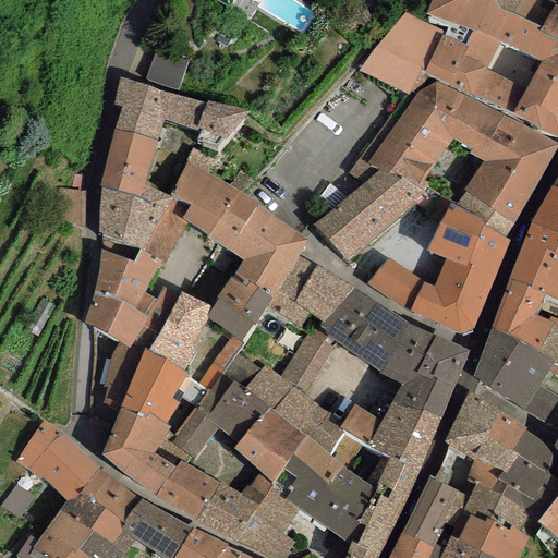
[(494,0),(429,0),(425,14),(473,33),(500,43),(541,60),(525,91),(486,70),(472,95),(557,137),(557,43),(538,33),(543,27),(513,14),(499,8),(494,0)]
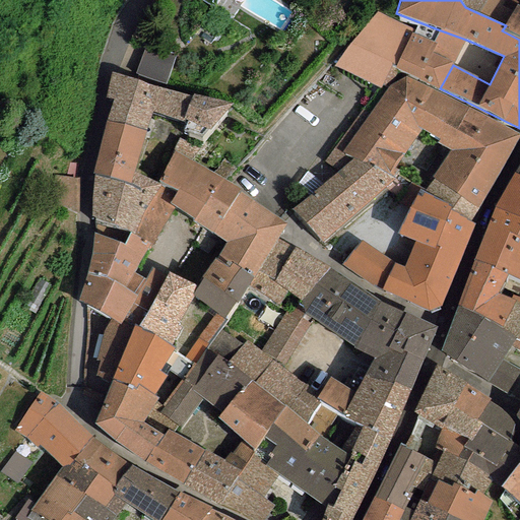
[(460,0),(465,7),(478,13),(485,0),(460,0)]
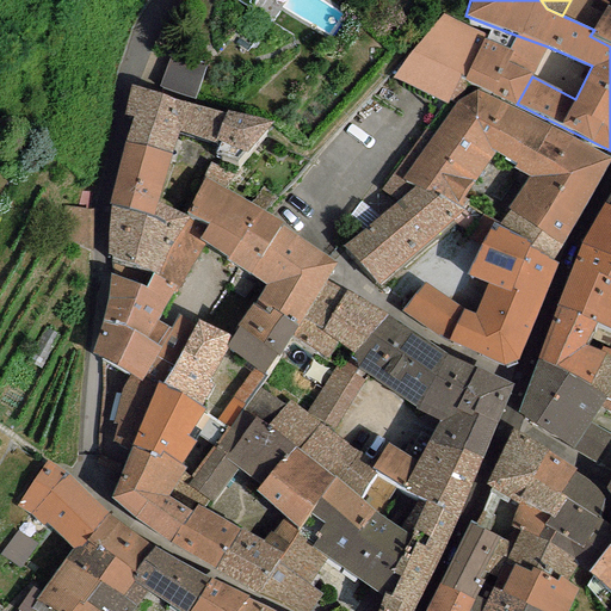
[(571,0),(562,16),(594,30),(606,6),(608,2),(602,0),(571,0)]
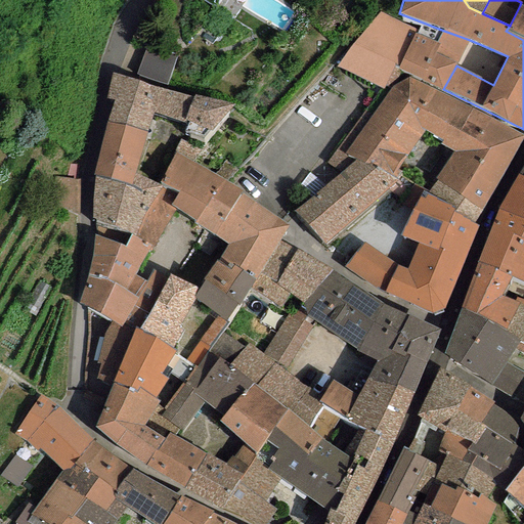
[(523,7),(520,5),(510,26),(506,31),(523,40),(523,7)]
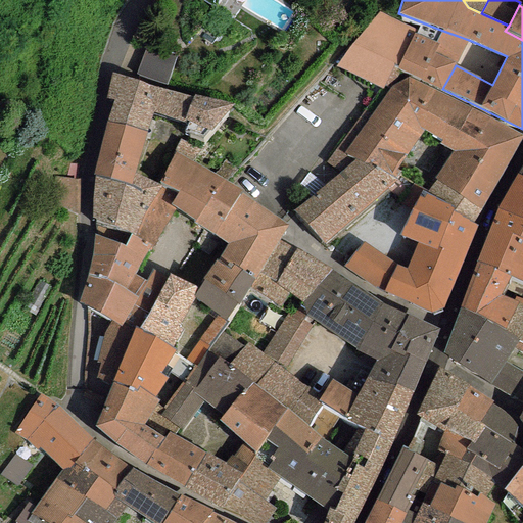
[(415,30),(378,12),(351,44),(336,67),(379,89),(382,91),(393,65),(396,68),(414,33),(415,30)]
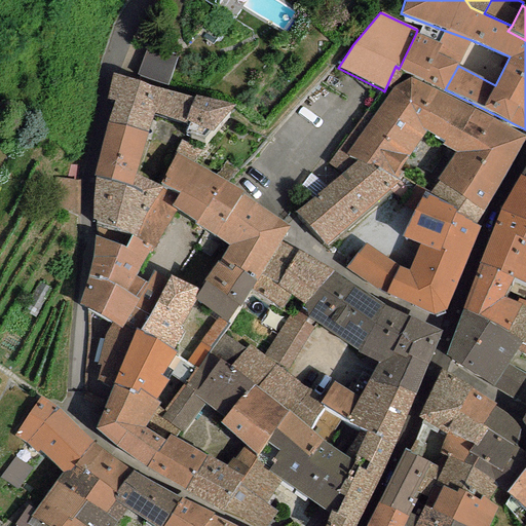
[(458,66),(472,40),(446,31),(440,44),(416,33),(399,69),(445,89),(458,66)]
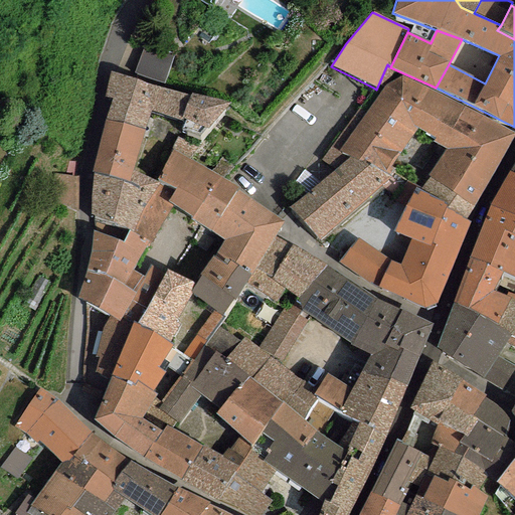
[(144,42),(134,73),(165,83),(175,52),(144,42)]
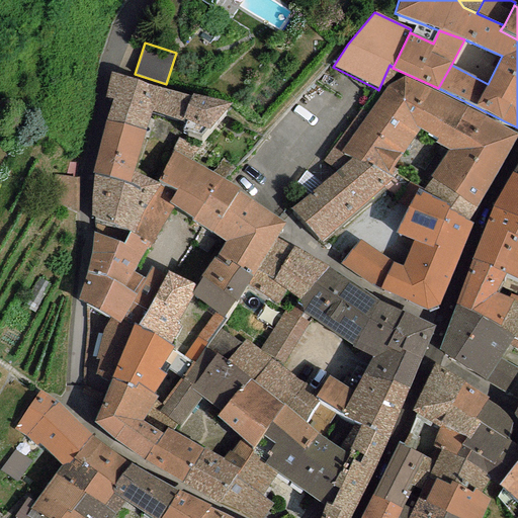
[(231,104),(191,92),(191,98),(110,72),(104,97),(111,99),(105,119),(146,130),(151,111),(185,122),(182,132),(200,138),(231,104)]
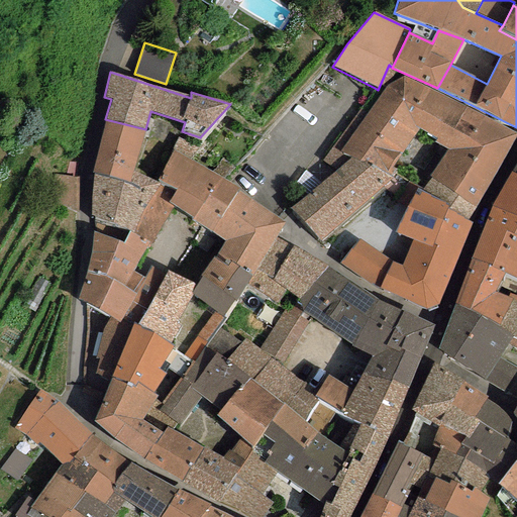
[(382,92),(340,152),(351,158),(388,177),(419,130),(436,138),(433,142),(446,148),(428,176),(432,177),(420,190),(448,204),(446,209),(469,219),(516,134),(403,77),(386,87),(382,92)]
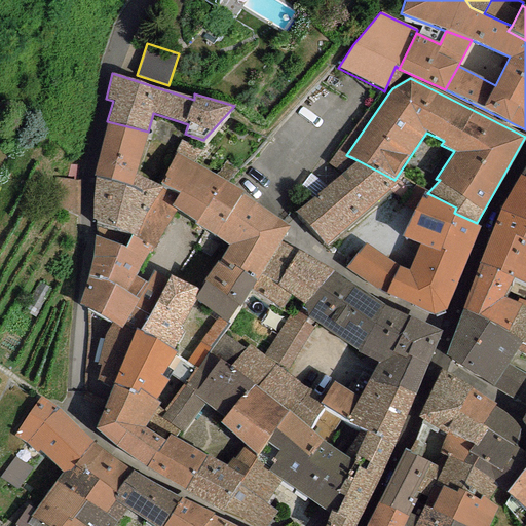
[(384,91),(381,89),(326,164),(341,174),(358,160),(346,155),(388,94),(384,91)]
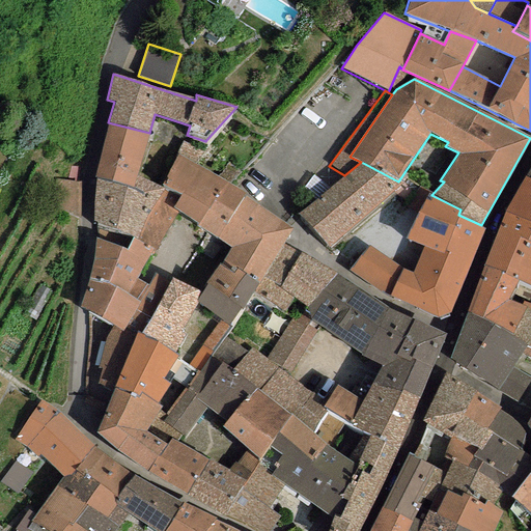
[(149,133),(108,122),(93,177),(96,178),(132,189),(136,176),(149,133)]
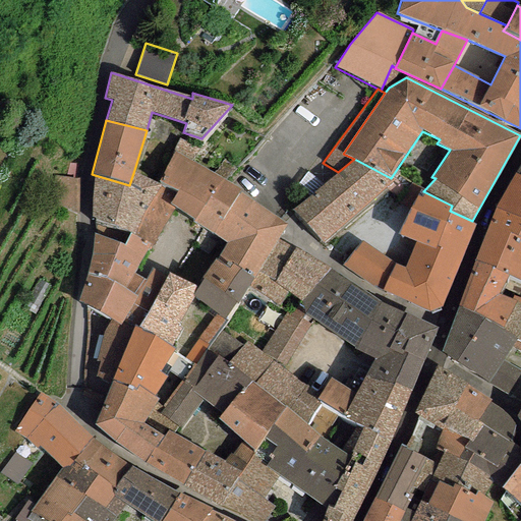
[(201,149),(179,137),(173,149),(176,151),(160,180),(178,189),(169,205),(213,234),(241,191),(192,160),(201,149)]
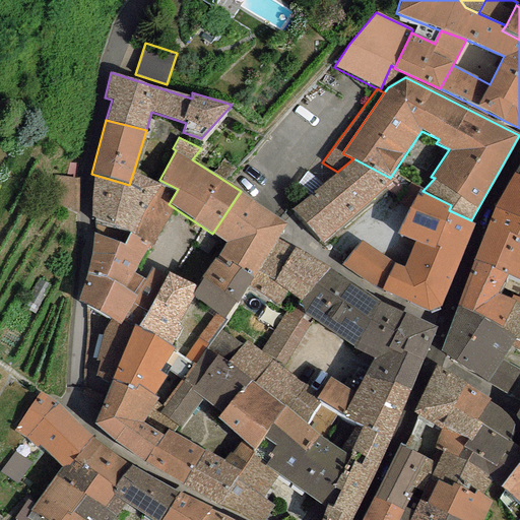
[(394,180),(390,178),(353,158),(337,172),(290,209),(323,242),(394,180)]
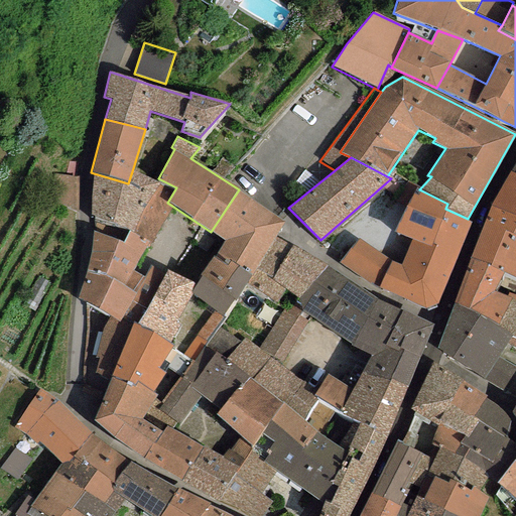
[(158,183),(132,171),(128,183),(94,173),(90,215),(94,217),(132,232),(141,211),(158,183)]
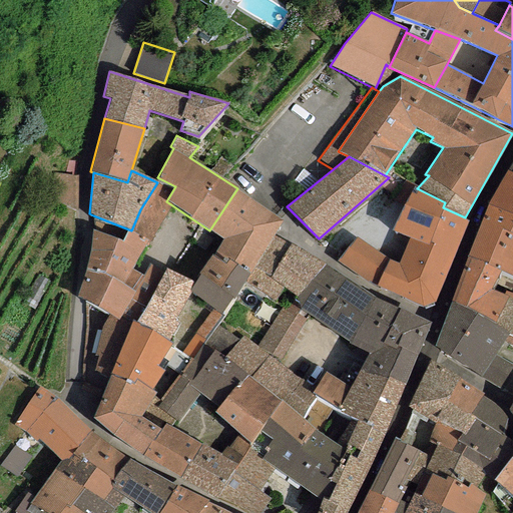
[(512,173),(507,170),(487,204),(512,216),(512,173)]
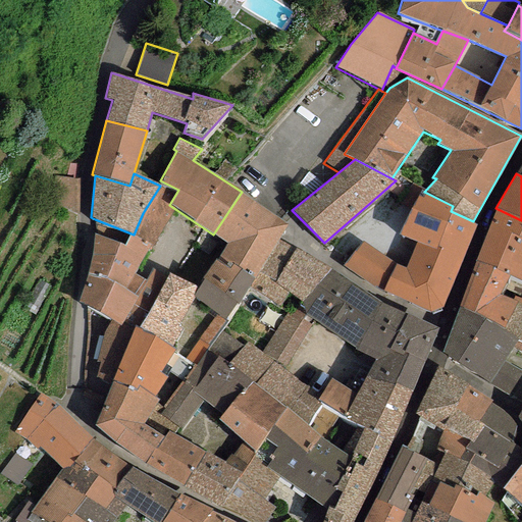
[(477,224),(473,221),(451,211),(453,206),(424,192),(420,191),(398,235),(416,240),(405,268),(396,264),(382,292),(429,312),(442,307),(477,224)]
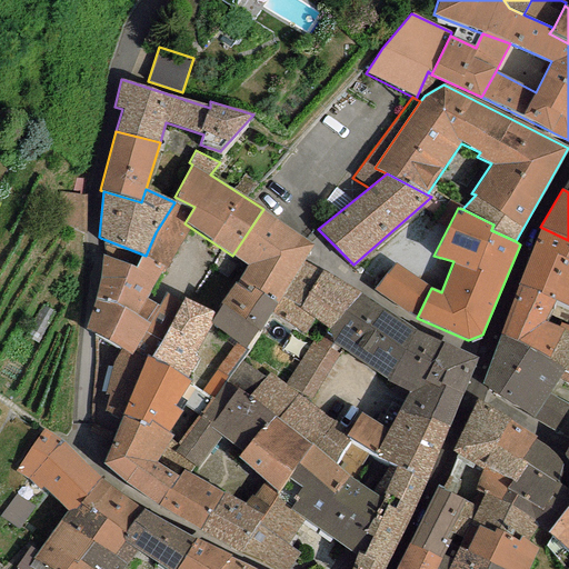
[(315,243),(263,209),(232,256),(248,266),(246,269),(238,278),(277,303),(303,260),(306,257),(315,243)]
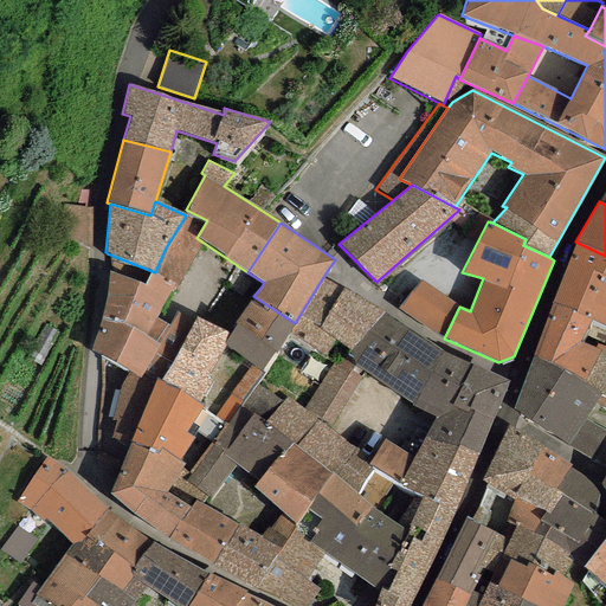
[(605,256),(575,242),(552,303),(605,326),(605,256)]
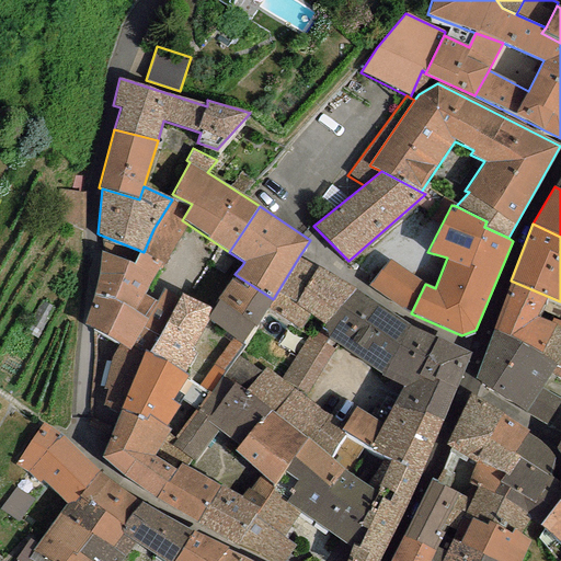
[(144,252),(102,236),(93,295),(136,310),(144,295),(161,263),(144,252)]
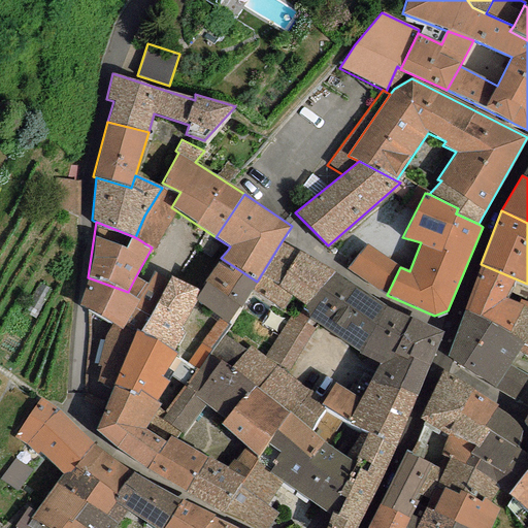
[(334,272),(282,241),(257,282),(252,289),(284,309),(292,297),(306,304),(334,272)]
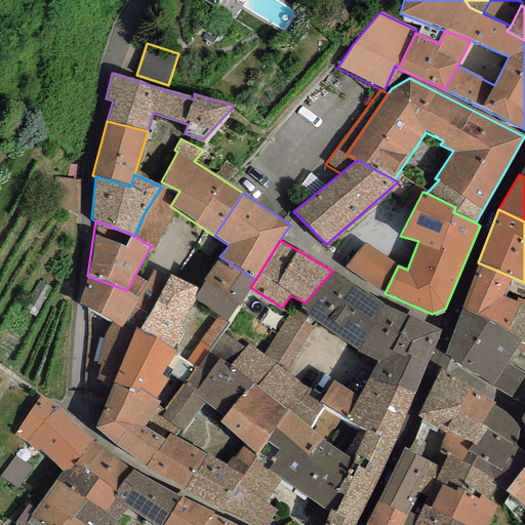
[(398,266),(364,243),(345,268),(385,293),(398,266)]
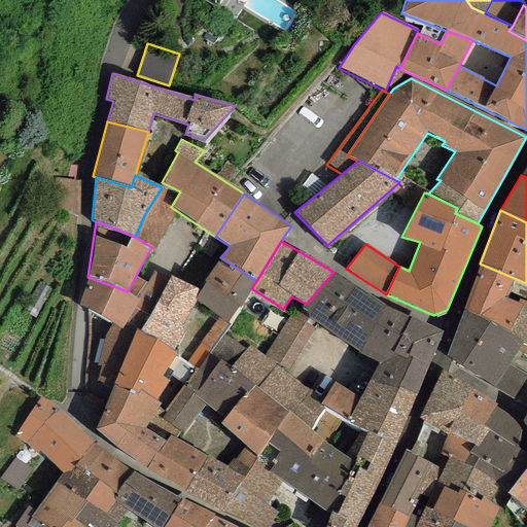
[(251,288),(256,281),(220,257),(203,282),(206,283),(200,291),(194,301),(227,323),(251,288)]
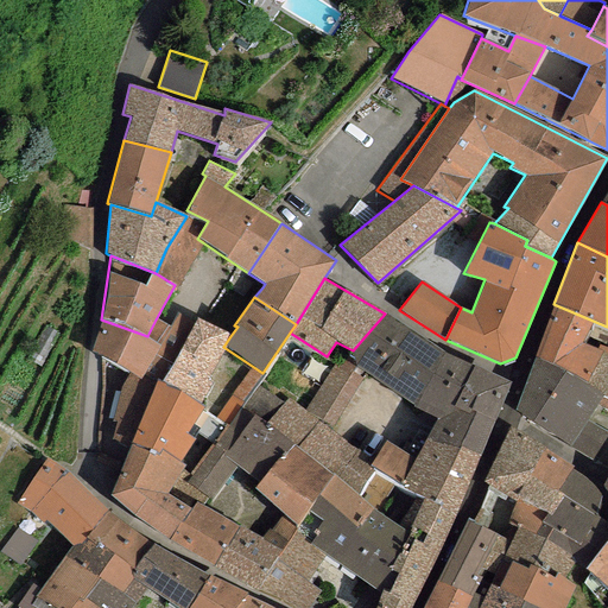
[(607,327),(553,304),(534,358),(603,394),(607,397),(607,327)]
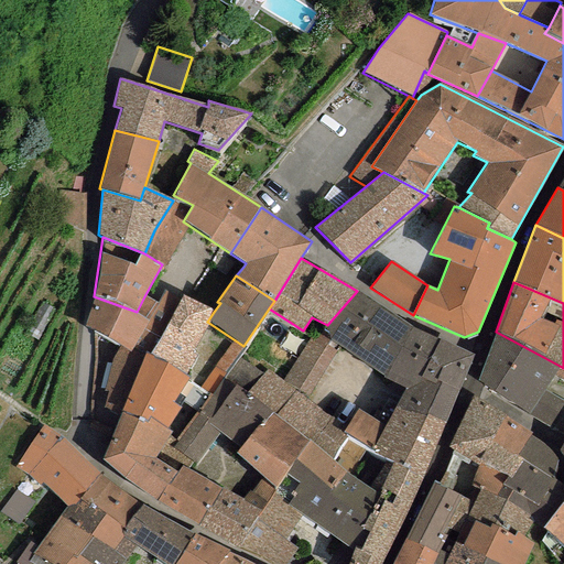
[(156,303),(144,296),(137,312),(94,296),(85,327),(119,347),(142,360),(145,353),(149,355),(181,299),(164,291),(156,303)]
